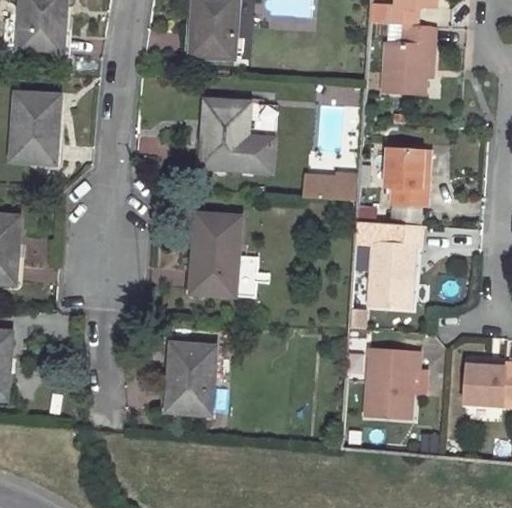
[(23,0),(19,50),(65,52),(68,0),(23,0)]
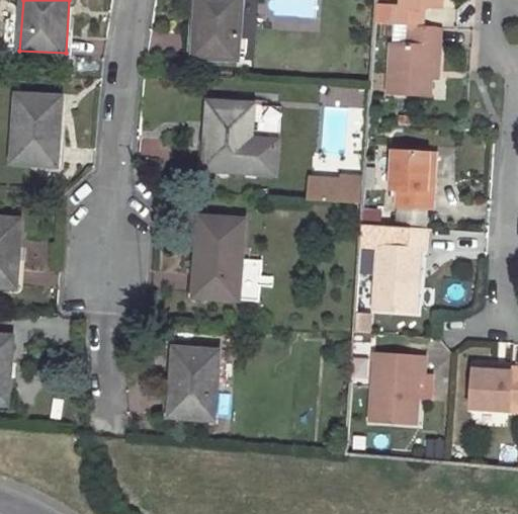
[(198,0),(195,55),(240,58),(244,0),(198,0)]
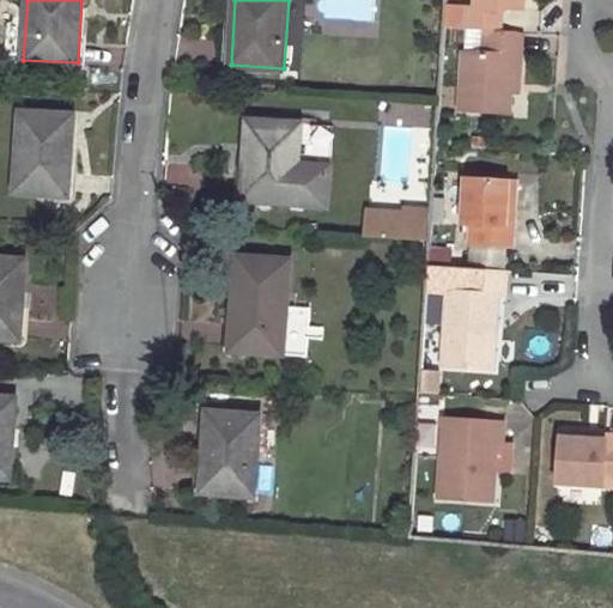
[(484,29),(499,29),(501,6),(522,7),(522,0),(474,0),(474,7),(466,6),(465,28),(484,29)]
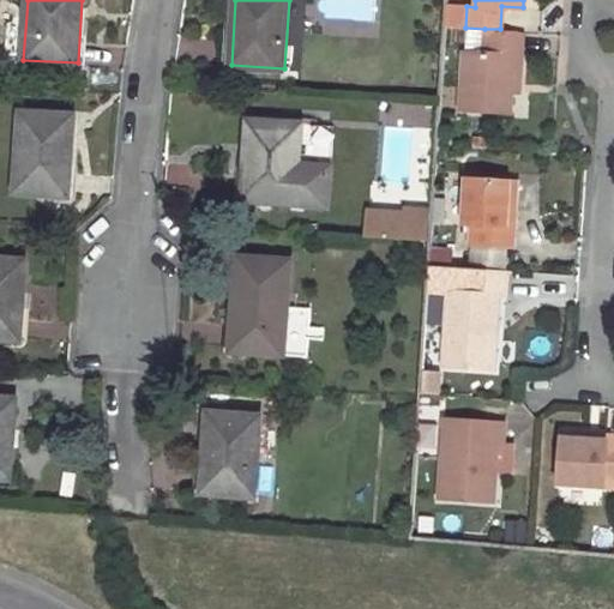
[(500,29),(485,29),(483,52),(463,50),(459,109),(511,113),(512,91),(515,54),(522,54),(523,31),(500,29)]
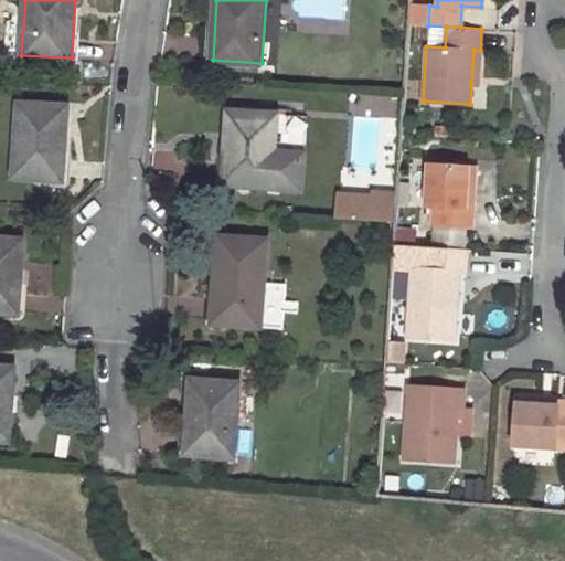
[(471,84),(478,84),(480,50),(473,50),(471,84)]
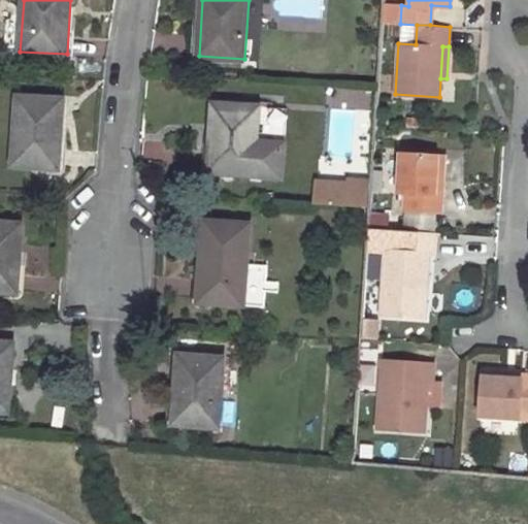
[(19,94),(13,162),(60,165),(64,97),(19,94)]
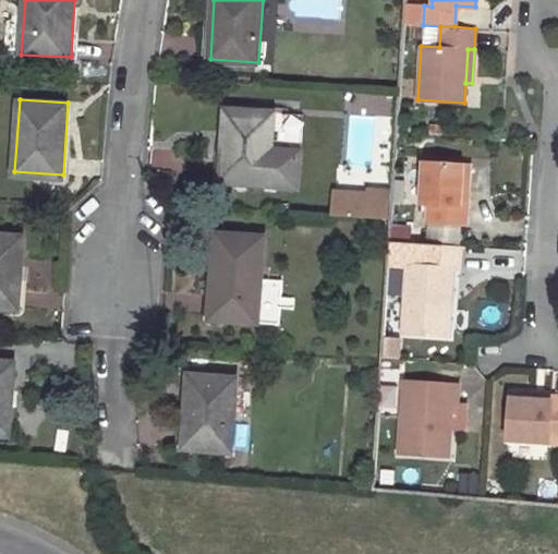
[(303,112),(226,107),(222,179),(299,184),(303,112)]
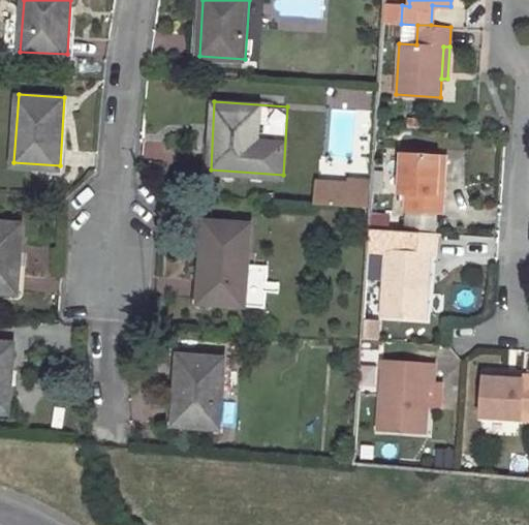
[(439,154),(402,152),(399,192),(406,193),(405,210),(442,212),(443,194),(437,194),(439,154)]
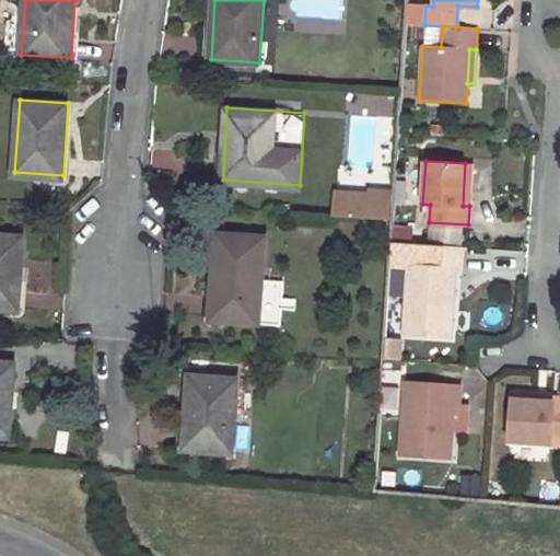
[(330,215),(389,215),(389,184),(330,184),(330,215)]
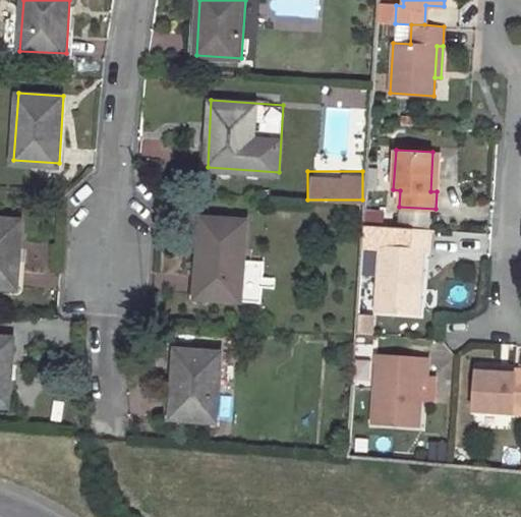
[(0,216),(0,284),(18,286),(22,218),(0,216)]
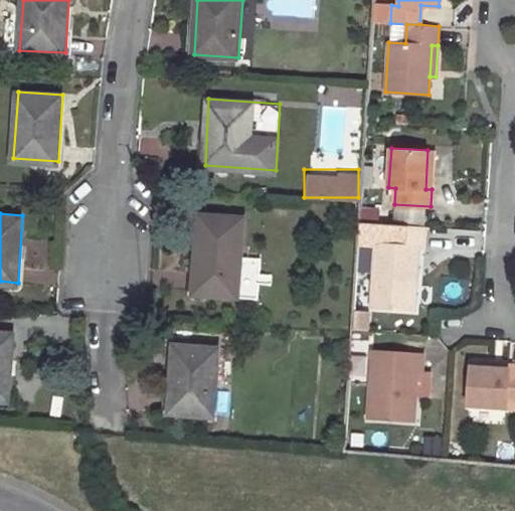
[(200,213),(195,292),(238,295),(259,297),(262,257),(241,254),(244,216),(200,213)]
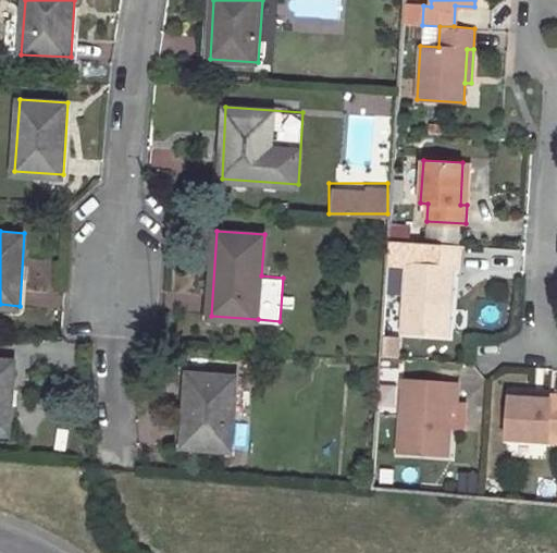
[(460,245),(425,243),(423,265),(407,263),(403,332),(448,334),(453,268),(459,269),(460,245)]
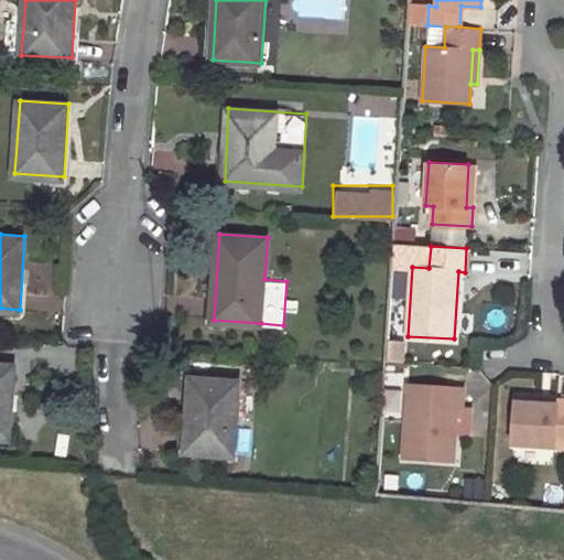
[(388,337),(388,357),(403,358),(403,337),(388,337)]
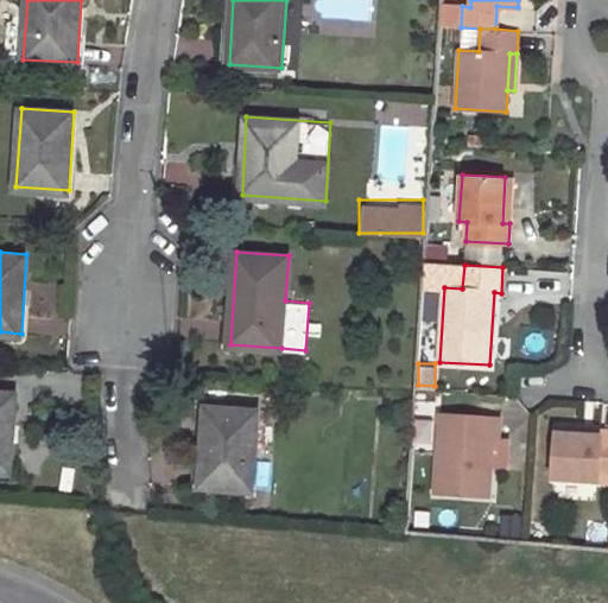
[(0,391),(0,469),(10,470),(16,392),(0,391)]
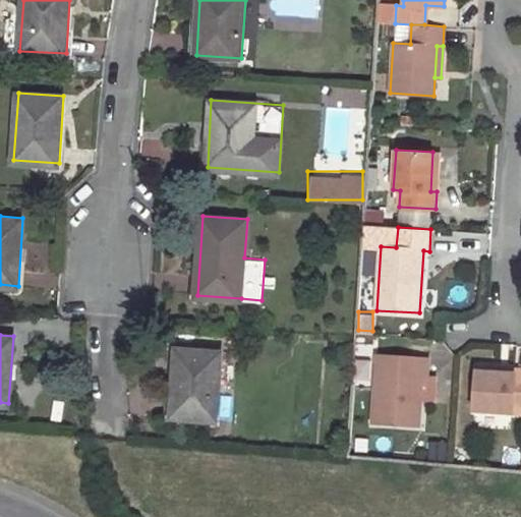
[(178,347),(173,415),(217,419),(222,351),(178,347)]
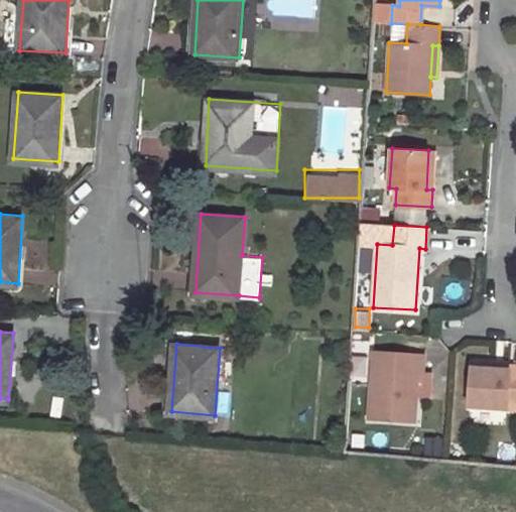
[(423,354),(373,350),(368,417),(413,420),(415,396),(417,371),(422,371),(423,354)]
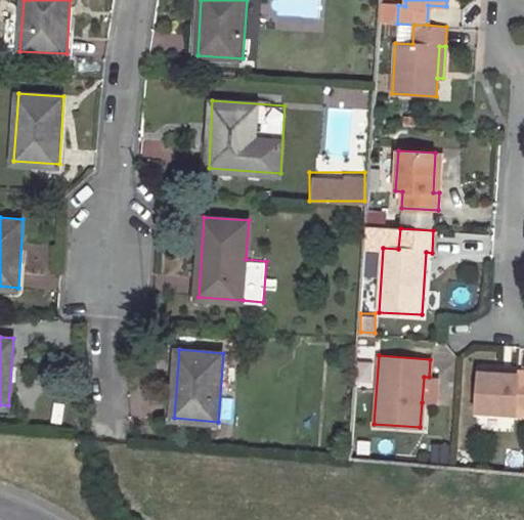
[(356,382),(373,382),(373,357),(356,357),(356,382)]
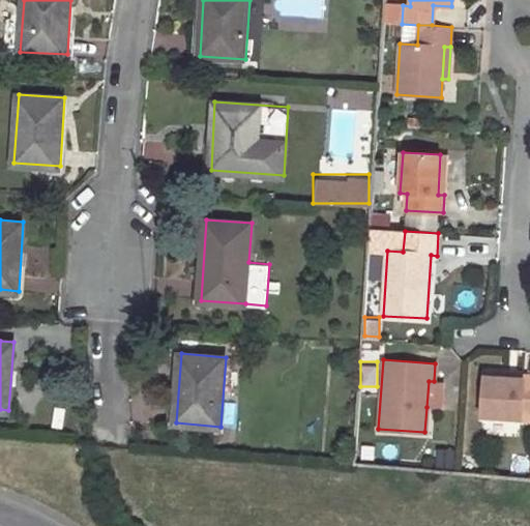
[(524,379),(486,377),(482,416),(529,418),(529,376),(524,376),(524,379)]
